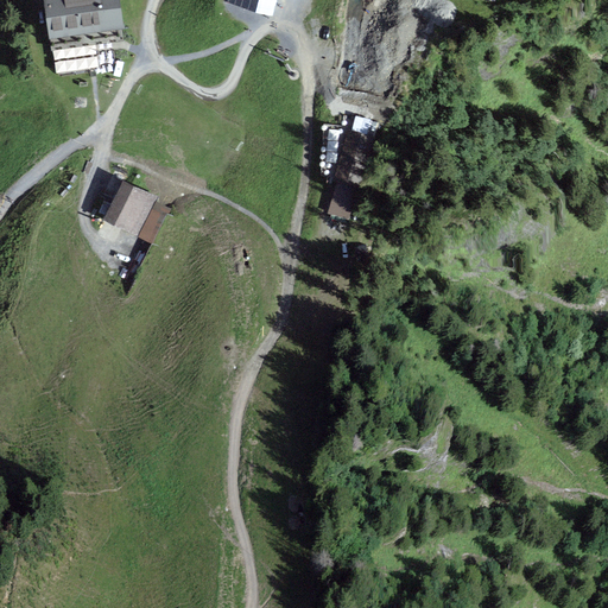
[(120,0),(43,0),(51,51),(124,40),(122,29),(125,29),(120,0)]
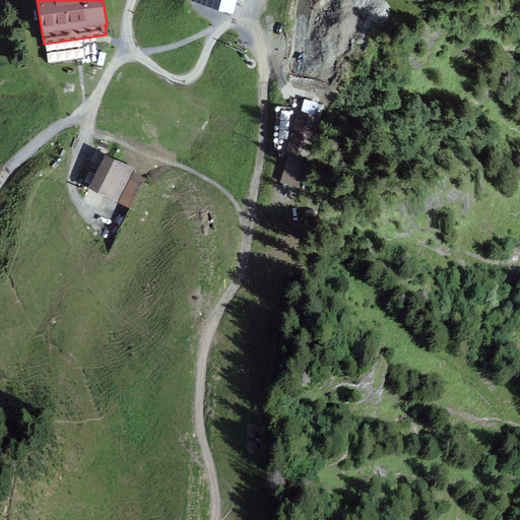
[(192,0),(192,2),(201,5),(234,14),(237,0),(192,0)]
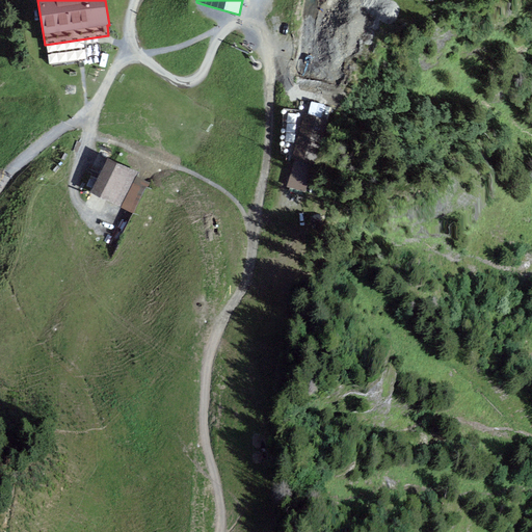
[(380,2),(348,5),(351,32),(382,29),(380,2)]
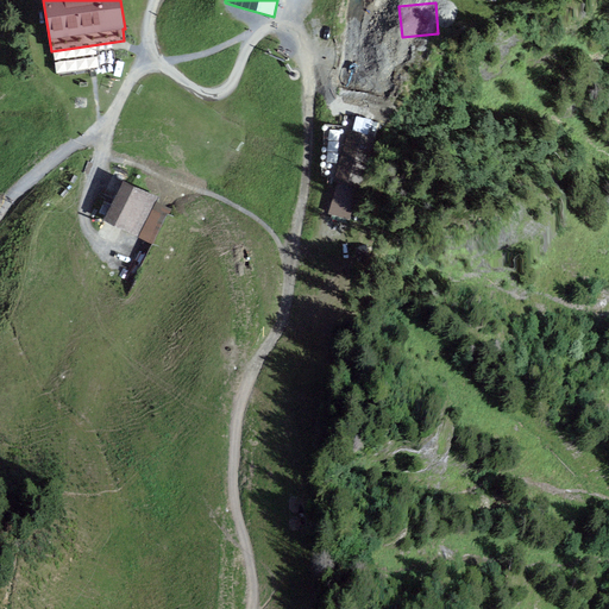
[(339,90),(355,94),(371,99),(381,101),(385,82),(399,86),(403,68),(400,67),(406,44),(381,37),(383,29),(356,20),(339,77),(343,79),(339,90)]
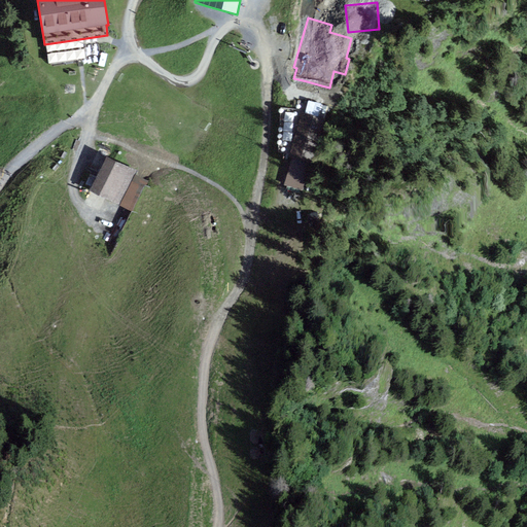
[(287,106),(276,150),(291,154),(283,183),(308,189),(327,116),(287,106)]
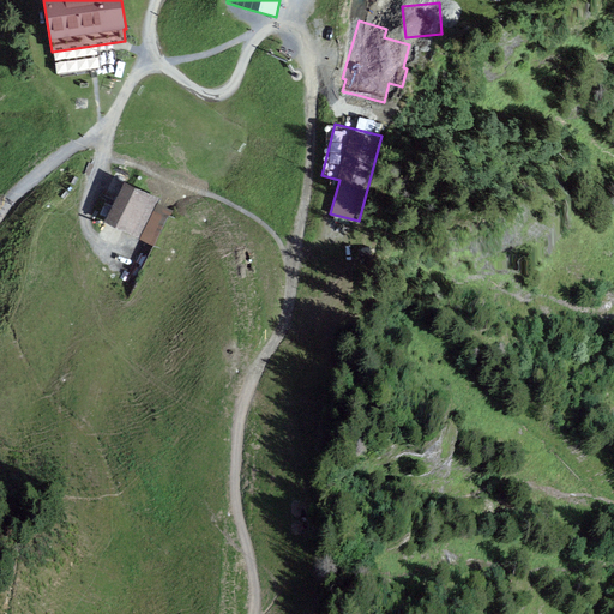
[(160,198),(125,181),(104,221),(139,238),(157,202),(160,198)]
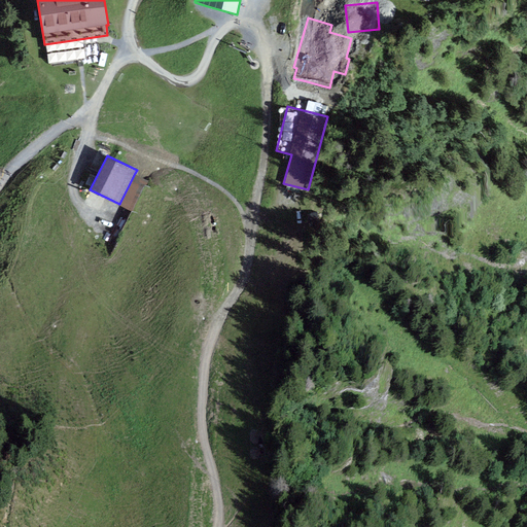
[(147,179),(135,173),(119,204),(132,210),(147,179)]
